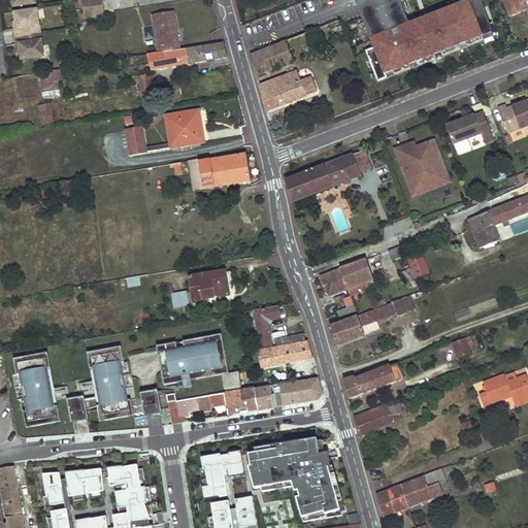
[(81,0),(84,8),(103,5),(102,0),(81,0)]
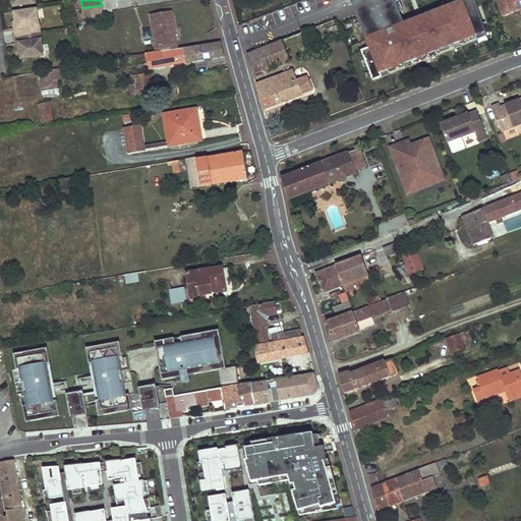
[(520,0),(497,0),(504,15),(520,9),(520,8),(520,0)]
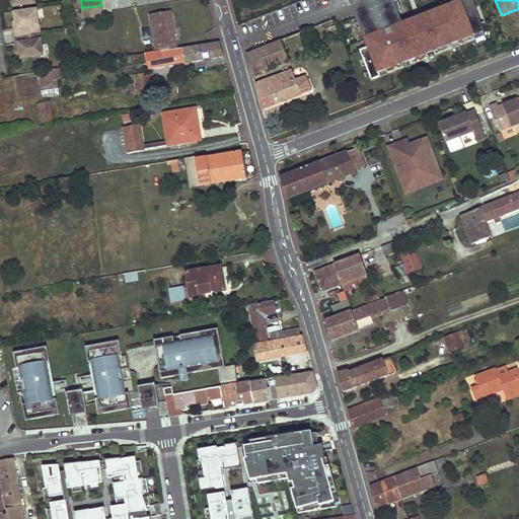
[(83,18),(103,15),(101,5),(82,8),(83,18)]
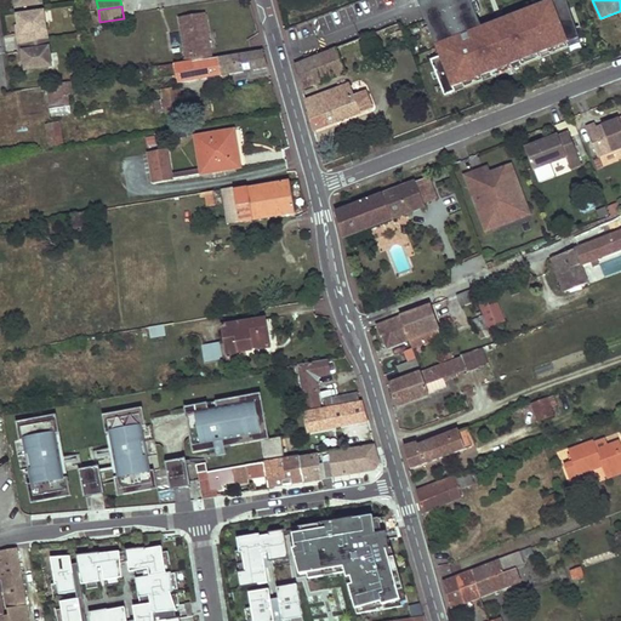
[(40,13),(18,17),(20,26),(21,34),(17,35),(20,47),(49,43),(45,23),(41,24),(40,13)]
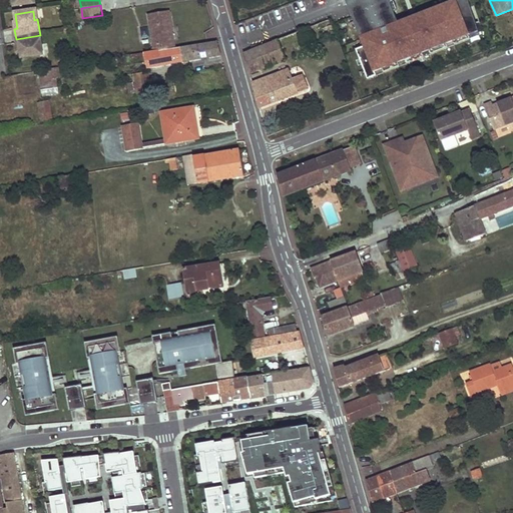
[(173,27),(170,12),(148,16),(154,53),(176,49),(175,41),(173,42),(170,27),(173,27)]
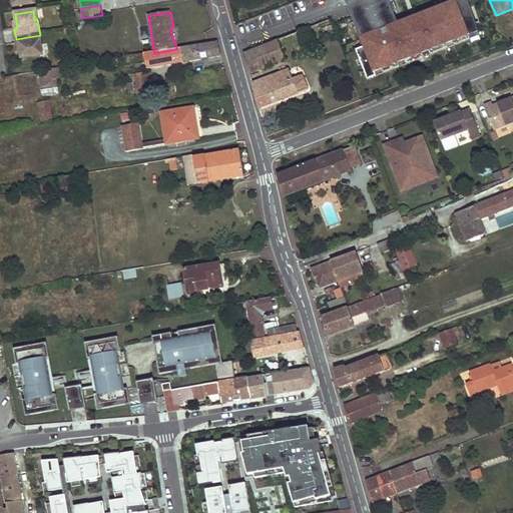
[(41,46),(40,35),(16,39),(17,47),(19,46),(20,53),(21,59),(40,56),(38,47),(41,46)]
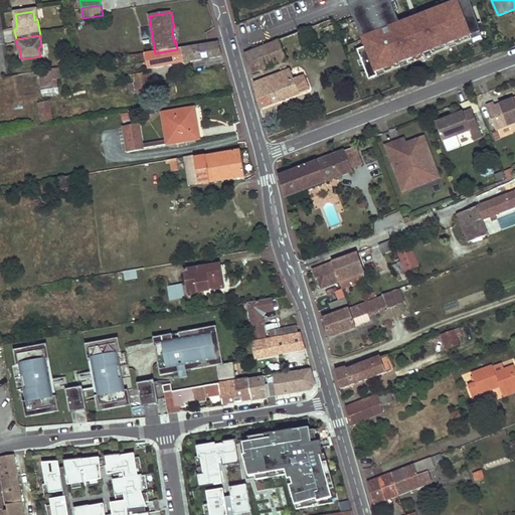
[(245,52),(251,74),(287,60),(279,40),(245,52)]
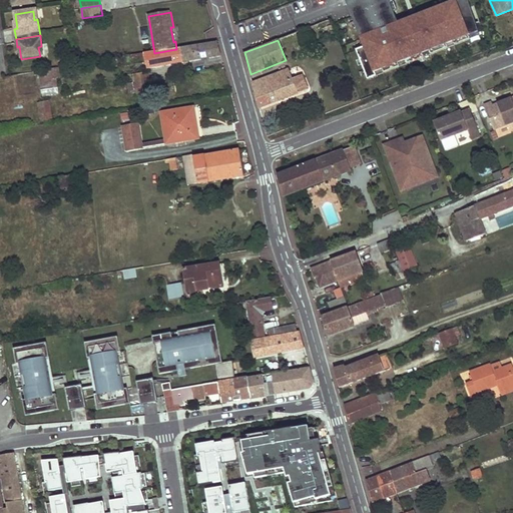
[(181,49),(183,62),(221,55),(218,42),(181,49)]
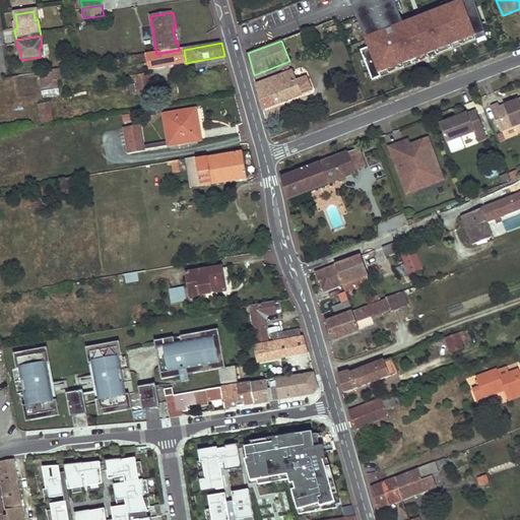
[(403,45),(406,55),(415,52),(412,44),(411,44),(411,43),(403,45)]
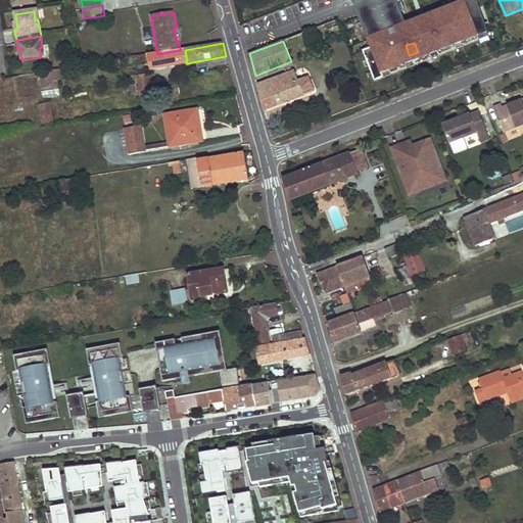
[(147,56),(148,64),(149,69),(187,63),(185,50),(180,50),(157,54),(147,56)]
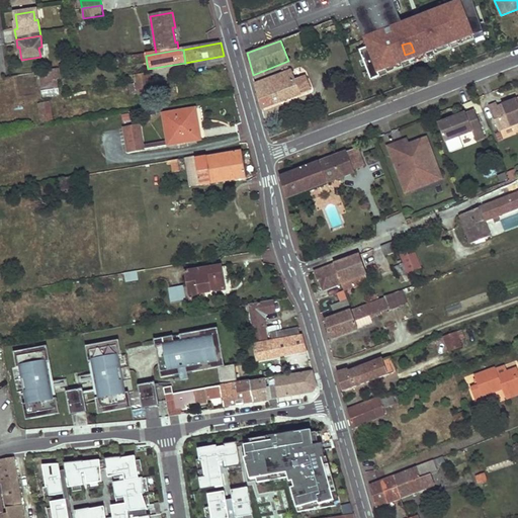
[(136,58),(137,66),(147,64),(146,56),(136,58)]
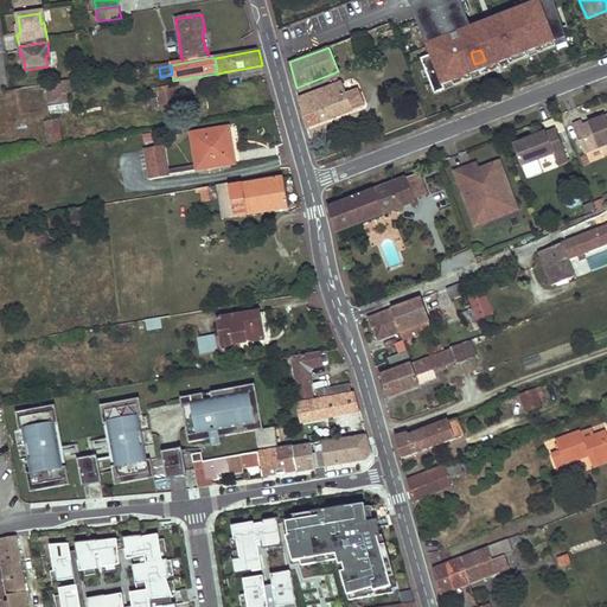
[(46,85),(50,107),(68,103),(66,94),(69,94),(68,88),(72,87),(71,81),(46,85)]
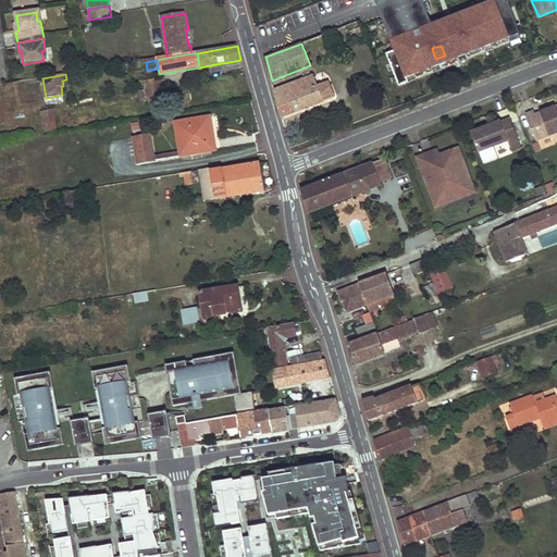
[(275,90),(283,116),(334,97),(329,81),(319,84),(316,75),(275,90)]
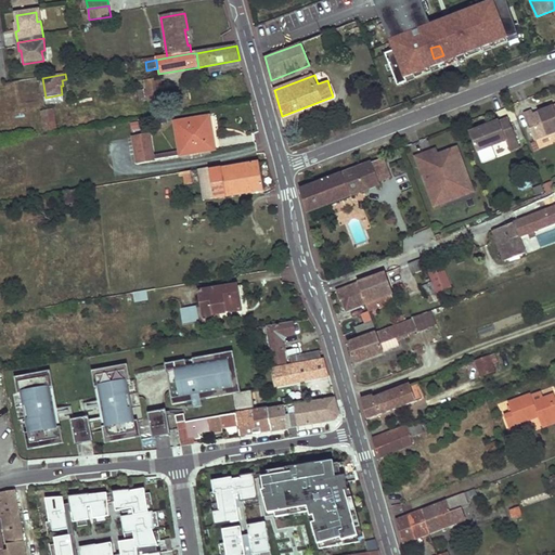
[(144,85),(144,89),(160,87),(159,78),(139,81),(140,85),(144,85)]
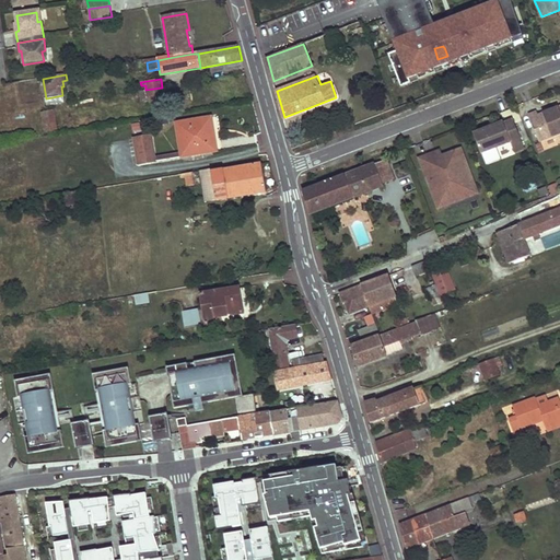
[(38,101),(35,83),(18,85),(21,104),(38,101)]
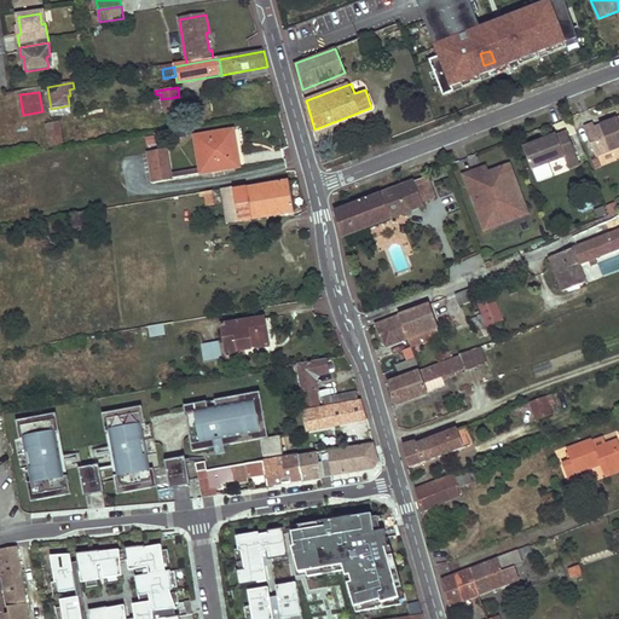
[(180,105),(179,97),(161,99),(154,100),(156,113),(175,110),(175,106),(180,105)]
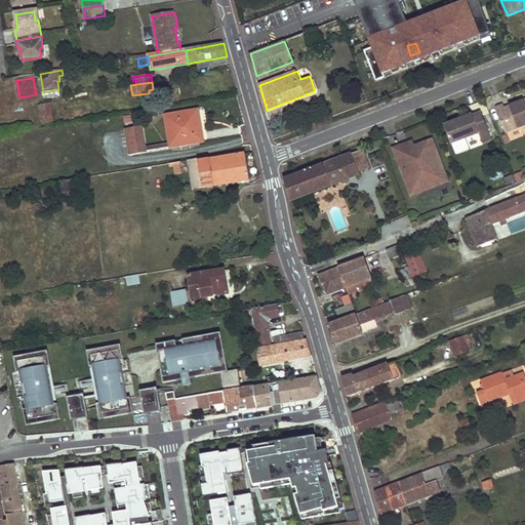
[(503,105),(496,108),(506,133),(524,125),(524,99),(506,108),(503,105)]
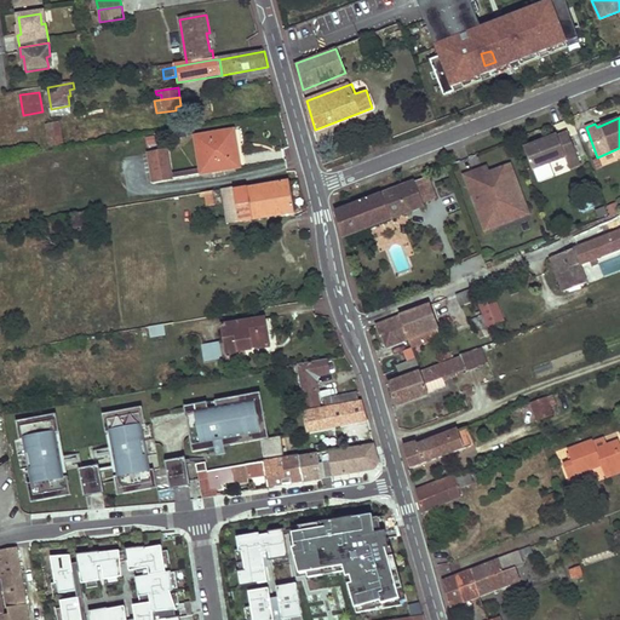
[(63,145),(58,122),(45,124),(49,148),(63,145)]
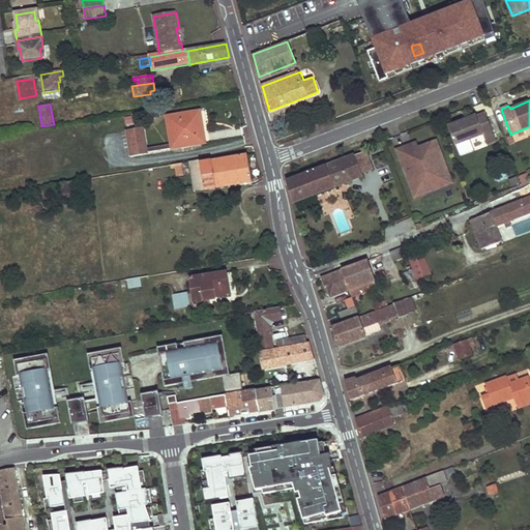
[(198,112),(165,117),(170,144),(145,148),(141,128),(125,130),(129,154),(203,143),(198,112)]
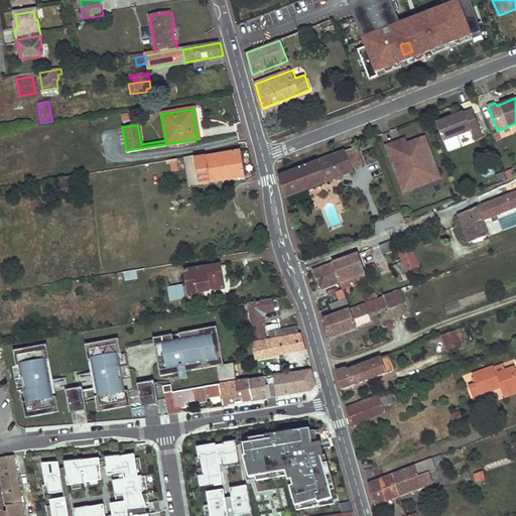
[(465,112),(436,123),(443,141),(471,131),(475,140),(484,137),(473,110),(465,114),(465,112)]
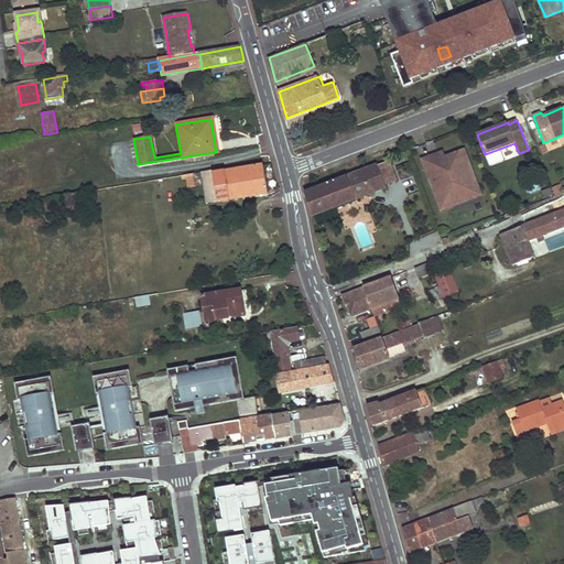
[(435,155),(423,160),(442,209),(454,206),(451,197),(478,186),(465,150),(446,156),(437,160),(435,155)]
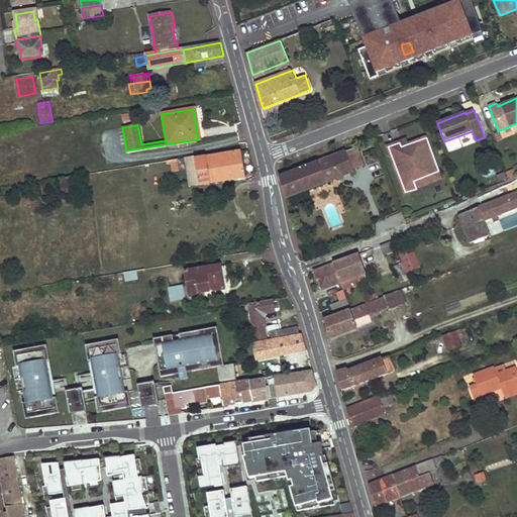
[(362,151),(360,146),(308,166),(308,164),(297,168),(298,171),(282,176),(288,198),(354,173),(354,171),(364,167),(358,152),(362,151)]
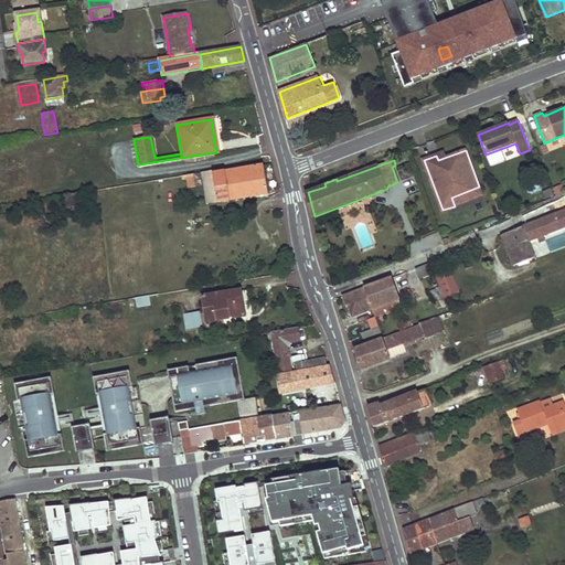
[(213,173),(217,203),(269,195),(263,166),(213,173)]
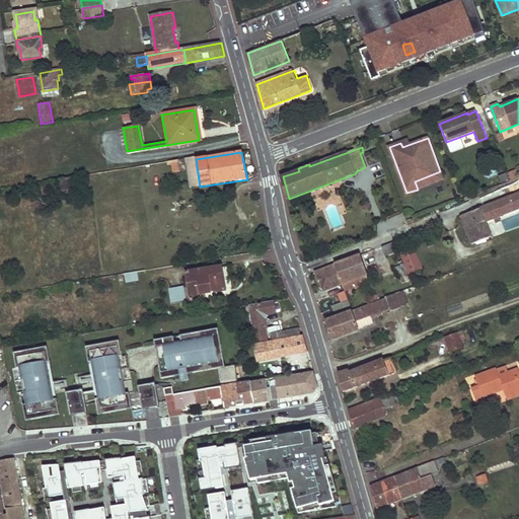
[(186,159),(190,188),(200,187),(196,159),(196,157),(186,159)]
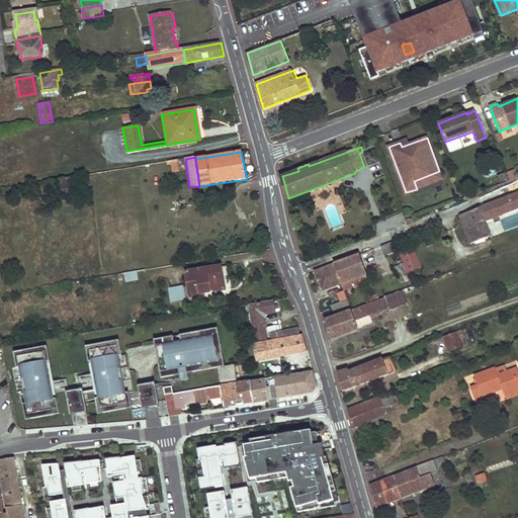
[(171,164),(173,173),(180,171),(178,160),(168,161),(169,165),(171,164)]
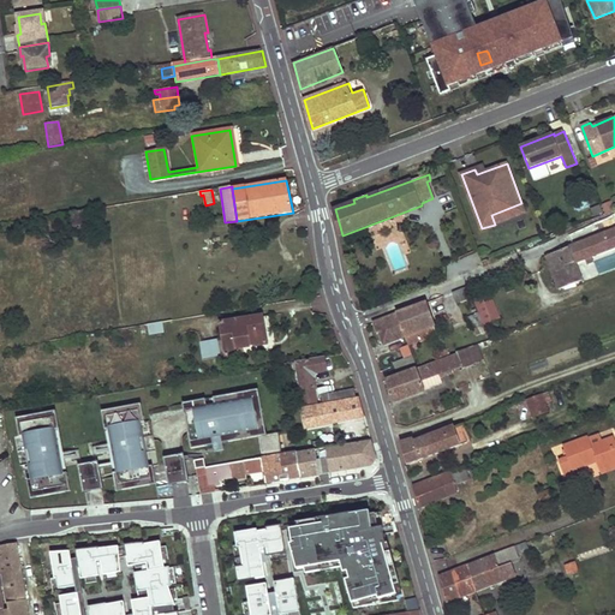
[(495,225),(525,213),(521,203),(491,215),(495,225)]
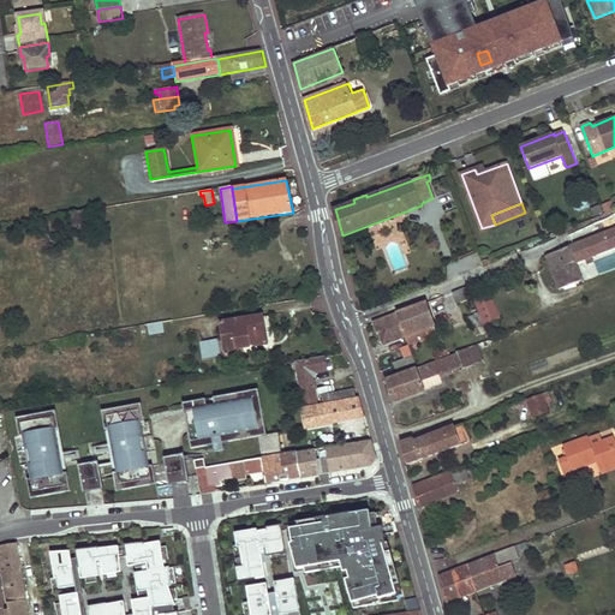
[(70,213),(72,227),(70,227),(71,234),(77,233),(76,227),(90,224),(88,210),(70,213)]
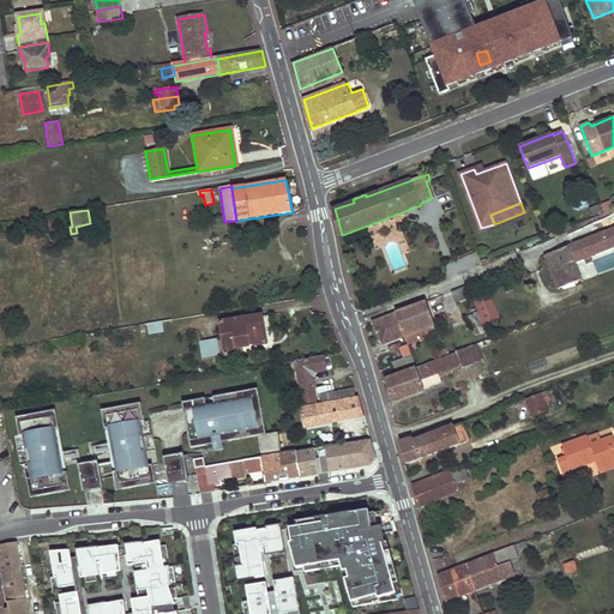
[(601,211),(593,214),(595,222),(603,220),(601,211)]
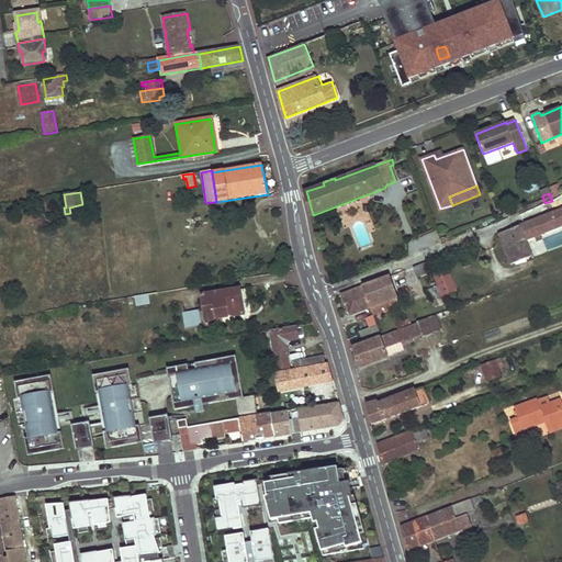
[(561,209),(520,225),(507,231),(519,261),(532,256),(526,238),(561,224),(561,209)]
